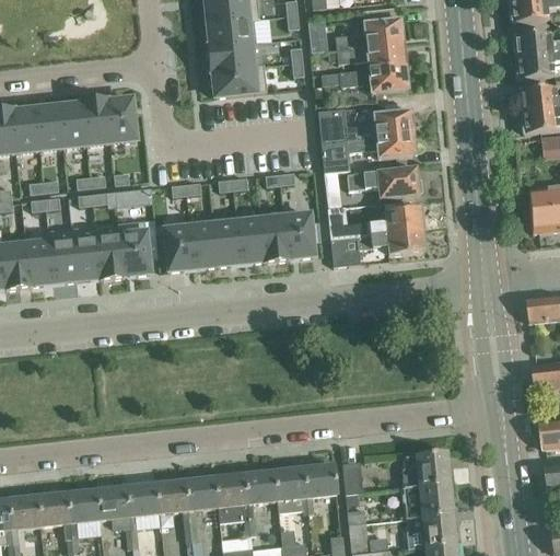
[(203,0),(206,24),(258,19),(256,0),(203,0)]
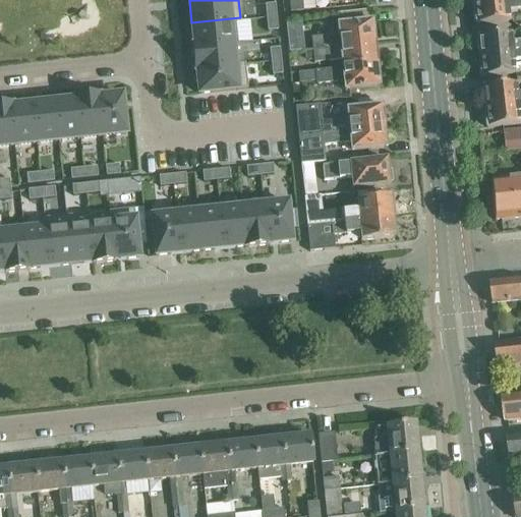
[(520,7),(520,0),(474,0),(477,21),(510,17),(509,8),(520,7)]
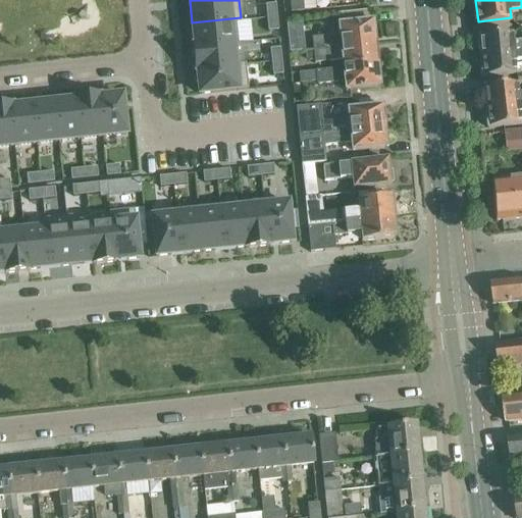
[(276,13),(275,1),(265,2),(266,15),(276,13)]
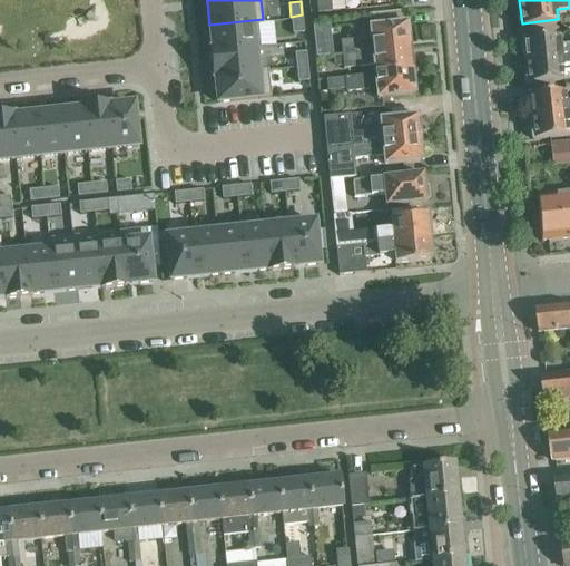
[(343,50),(410,44),(405,8),(370,11),(372,25),(370,25),(371,35),(342,38),(343,50)]
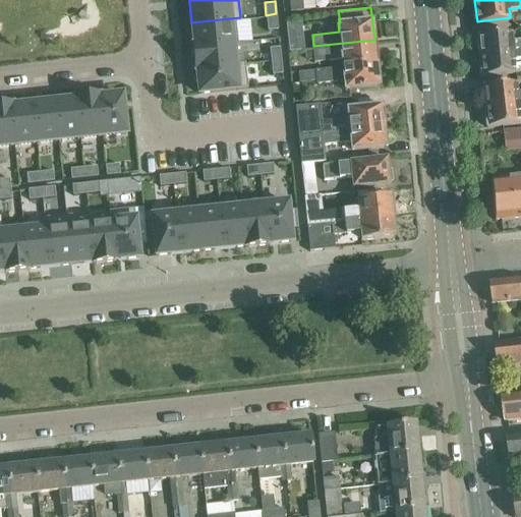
[(276,13),(266,15),(268,27),(278,26),(276,13)]
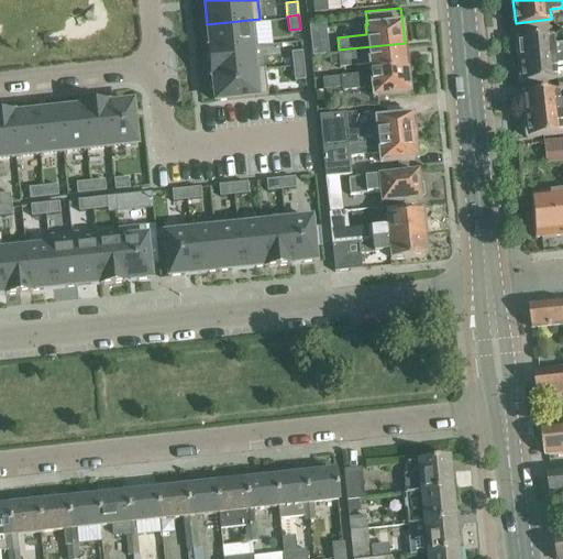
[(260,19),(207,24),(210,47),(208,47),(208,48),(256,43),(254,21),(260,20),(260,19)]
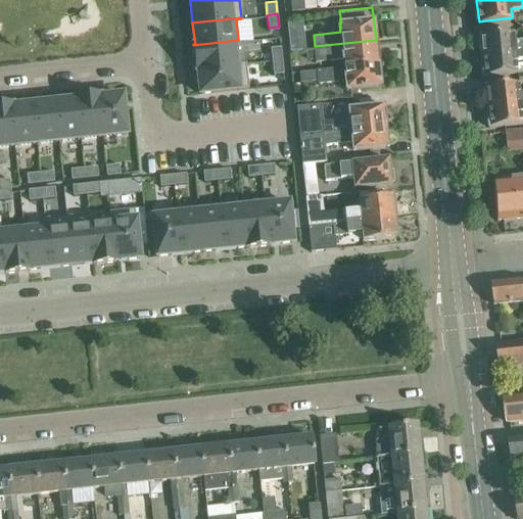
[(482,53),(522,49),(522,37),(514,38),(513,30),(480,34),(482,53)]
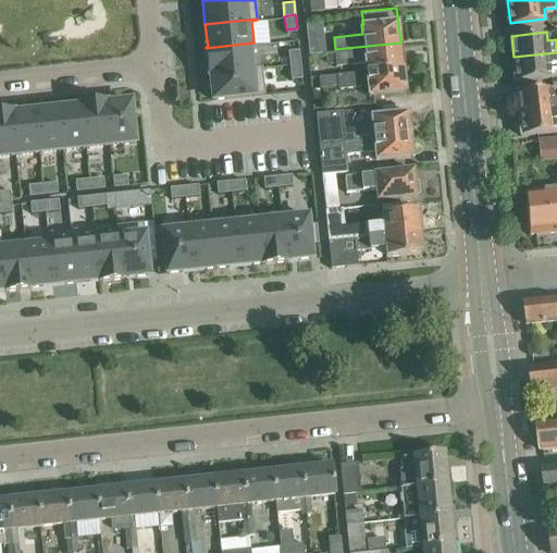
[(254,42),(206,48),(209,71),(262,65),(261,64),(251,65),(249,45),(255,44),(254,42)]
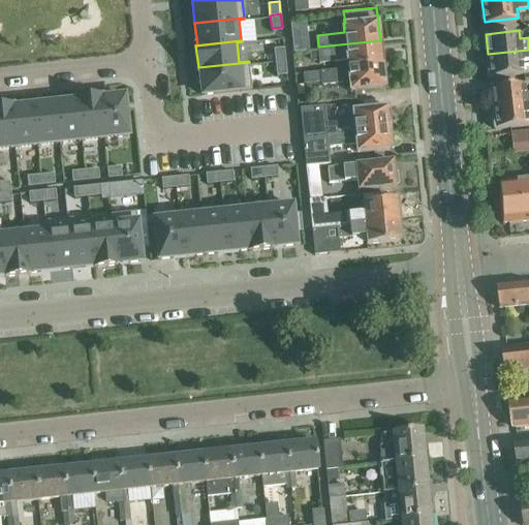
[(380,40),(318,47),(319,57),(319,61),(347,58),(348,65),(382,61),(380,40)]
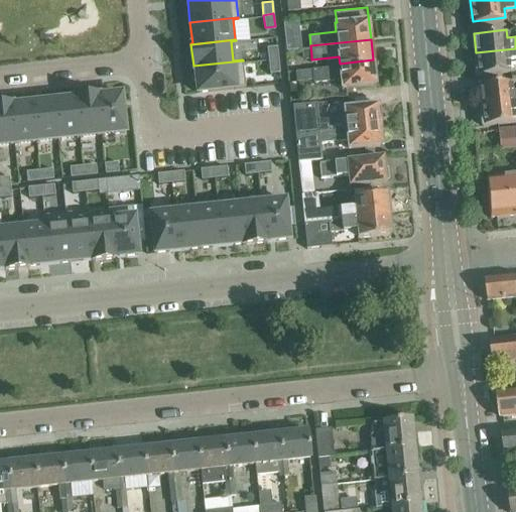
[(278,56),(276,44),(266,45),(268,57),(278,56)]
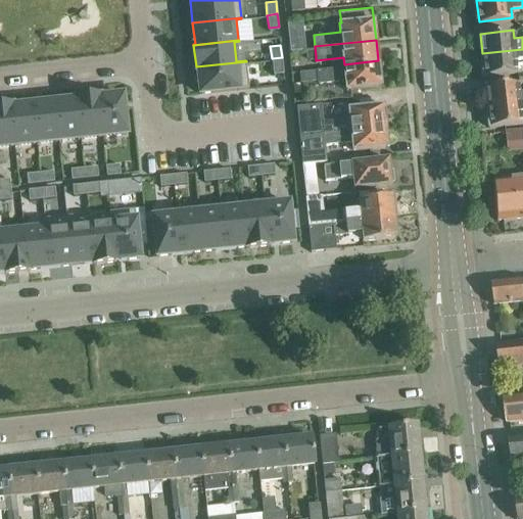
[(315,46),(306,47),(307,54),(312,57),(316,56),(315,46)]
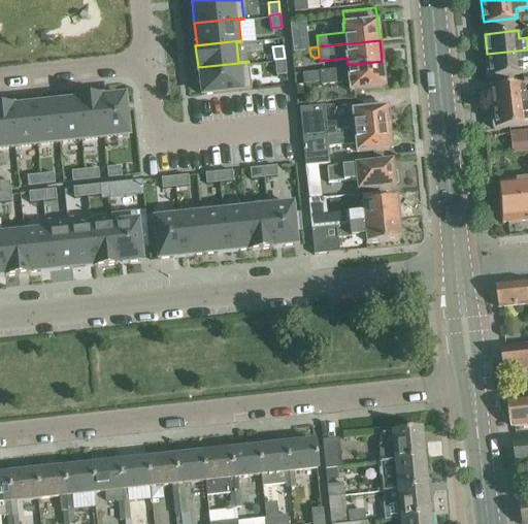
[(527,50),(487,54),(489,74),(522,71),(522,62),(527,61),(527,50)]
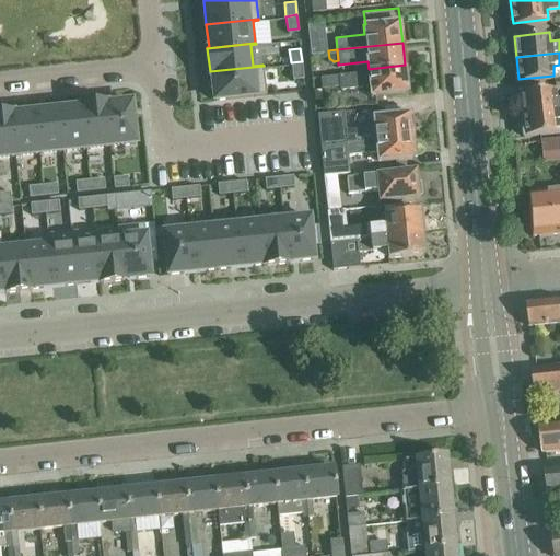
[(302,61),(291,62),(292,77),(303,76),(302,61)]
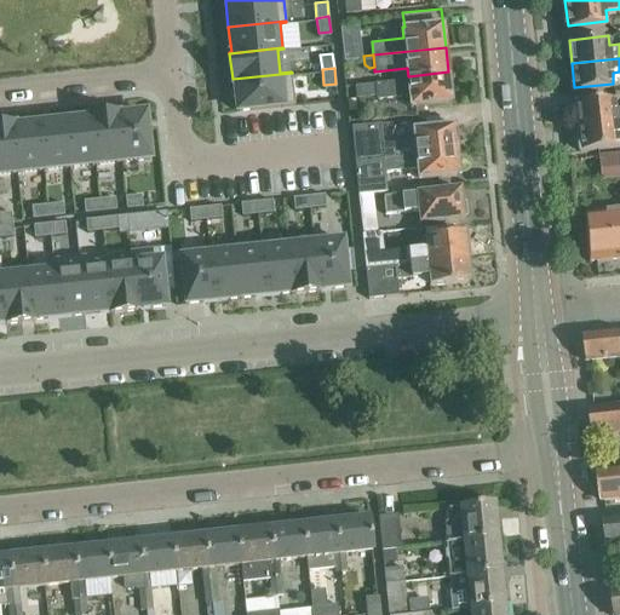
[(408,76),(375,80),(356,82),(356,93),(375,91),(377,96),(409,92),(411,104),(451,99),(448,72),(408,76)]
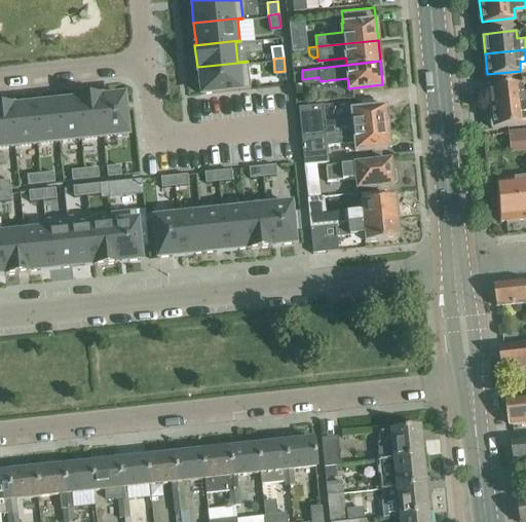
[(248,62),(197,67),(197,68),(198,68),(200,91),(250,86),(248,62)]
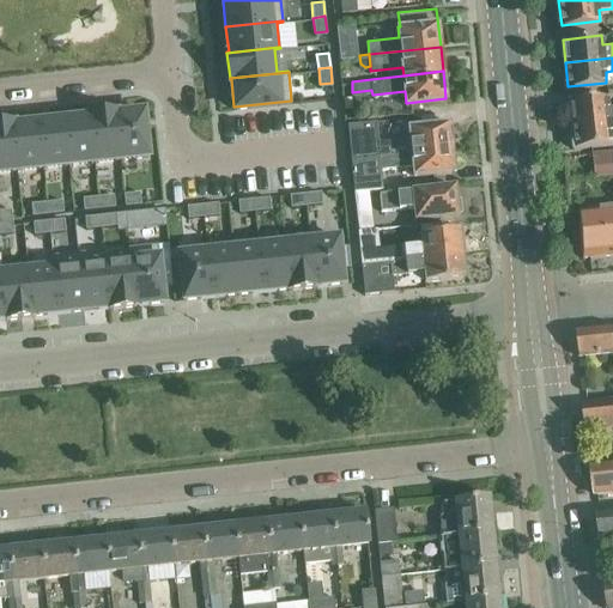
[(612,117),(612,103),(608,104),(607,95),(569,98),(571,122),(612,117)]
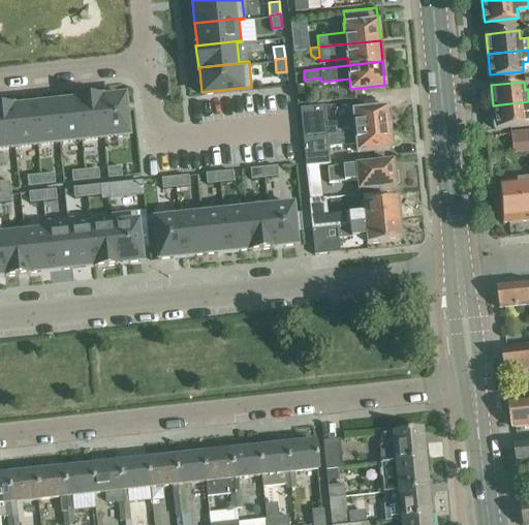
[(103,135),(128,132),(124,93),(99,96),(103,135)]
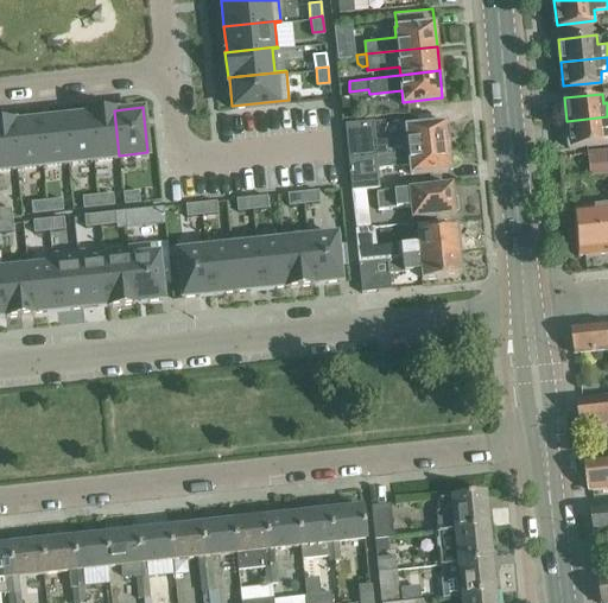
[(94,158),(119,156),(114,110),(114,109),(88,112),(89,113),(94,158)]
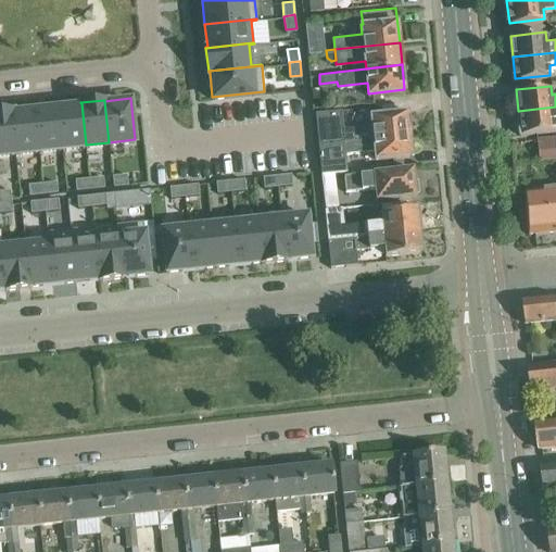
[(81,103),(58,105),(62,147),(86,145),(81,103)]
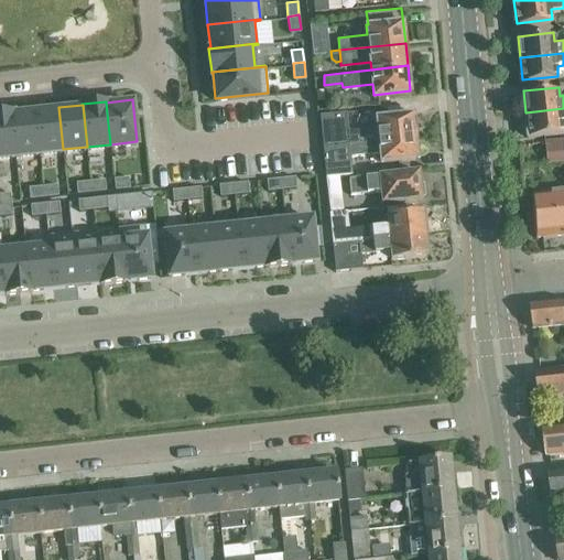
[(58,107),(35,110),(40,152),(63,149),(58,107)]
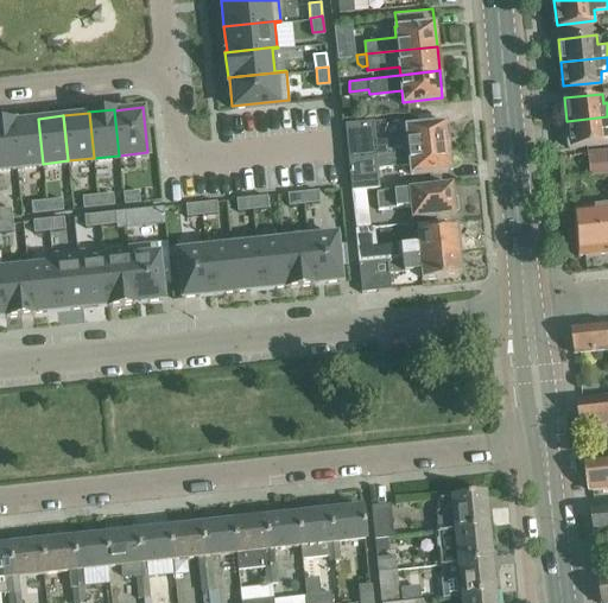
[(406,134),(374,138),(372,116),(346,119),(349,153),(448,145),(444,121),(405,125),(406,134)]
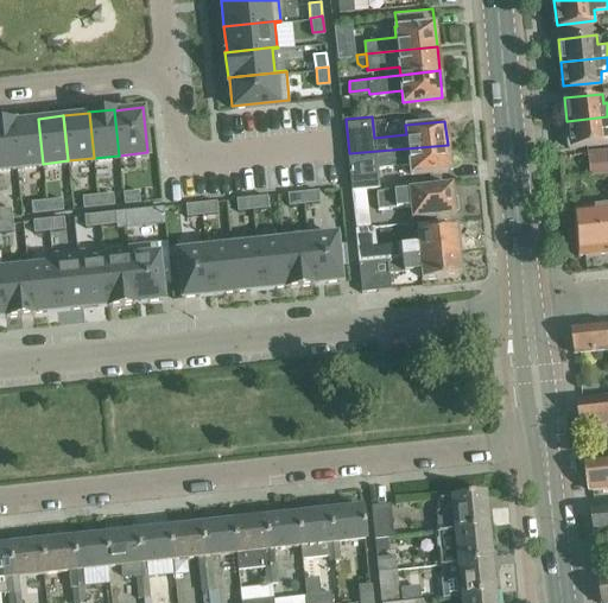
[(607,116),(567,121),(569,145),(607,141),(607,131),(607,129),(607,116)]
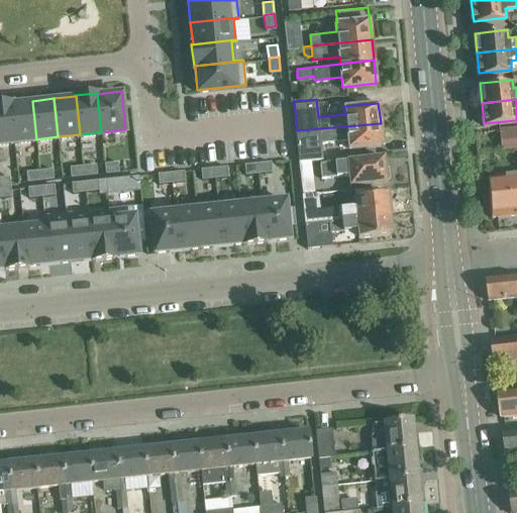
[(32,101),(10,103),(14,141),(36,139),(32,101)]
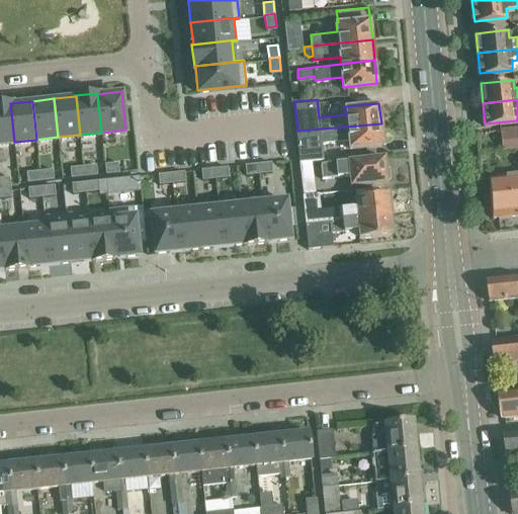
[(0,143),(14,142),(10,103),(10,102),(0,102),(0,143)]
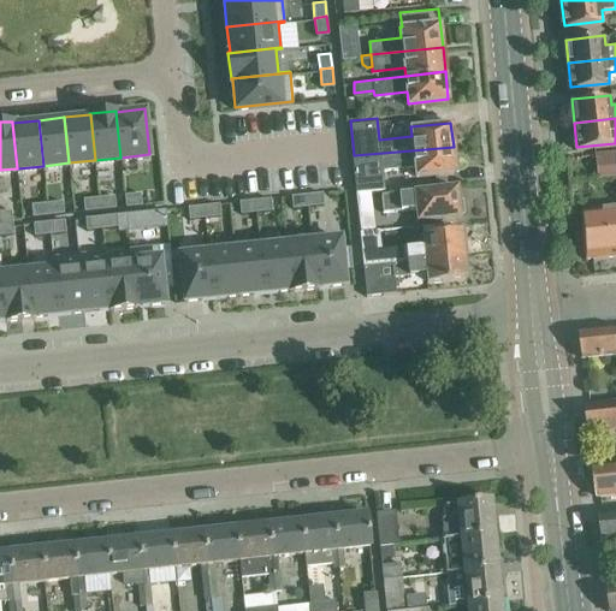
[(454,147),(354,155),(357,189),(371,187),(384,185),(383,168),(414,165),(415,175),(456,171),(454,147)]
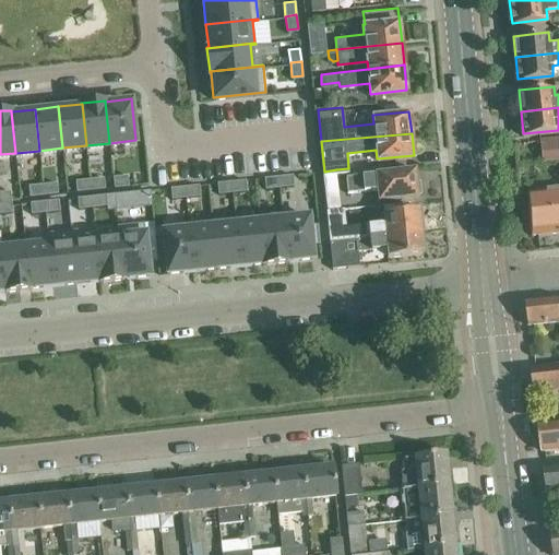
[(558,158),(558,136),(542,139),(544,161),(558,158)]
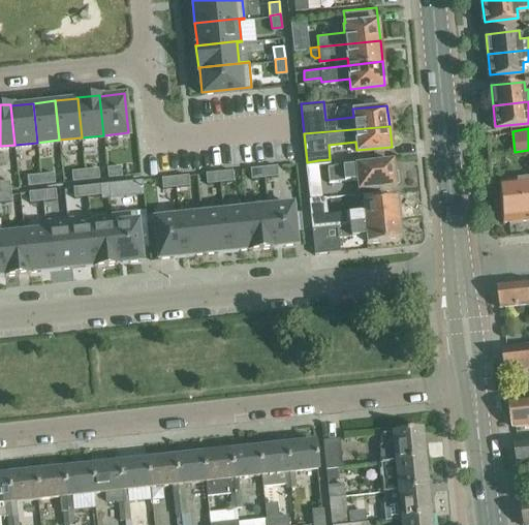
[(393,159),(328,165),(329,180),(358,178),(359,187),(395,184),(393,159)]
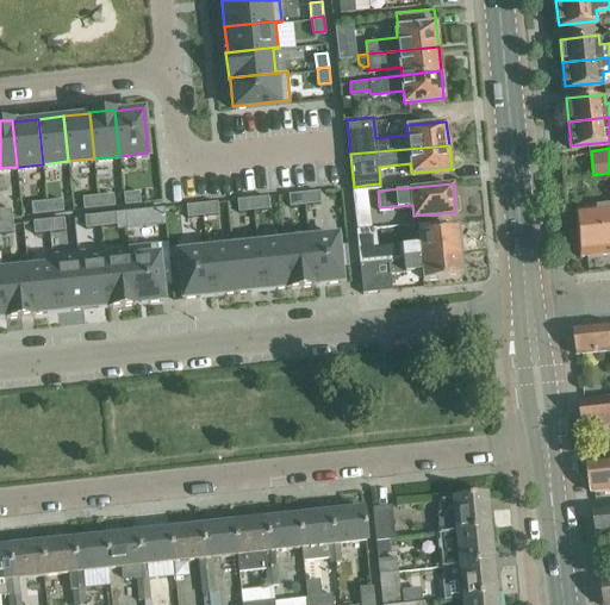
[(354,187),(353,187),(354,207),(368,205),(367,185),(354,187)]
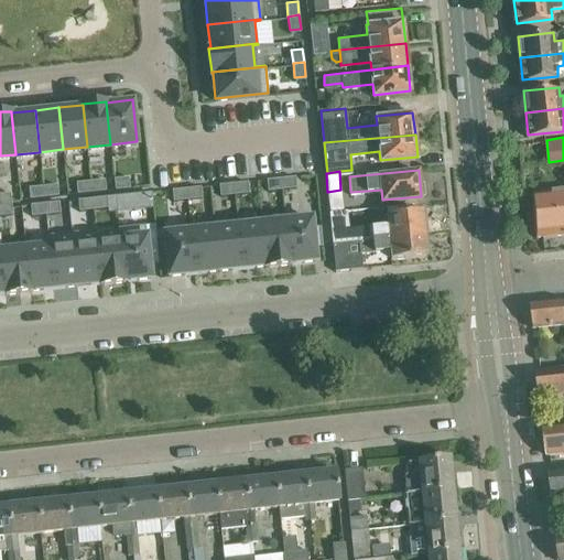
[(114,175),(115,186),(129,185),(128,174),(114,175)]
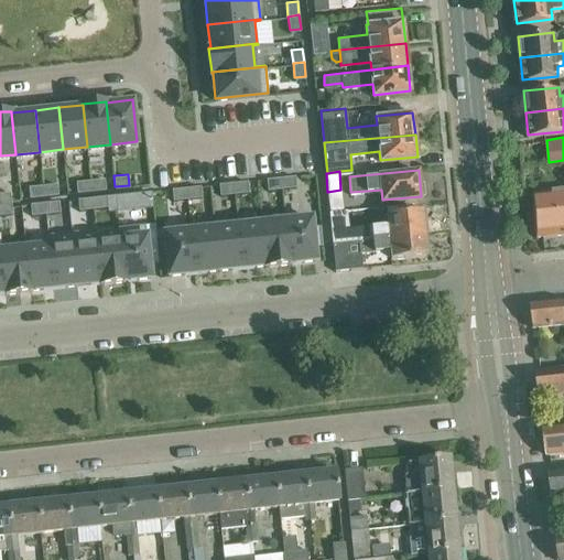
[(282,186),(296,185),(295,174),(281,176),(282,186)]
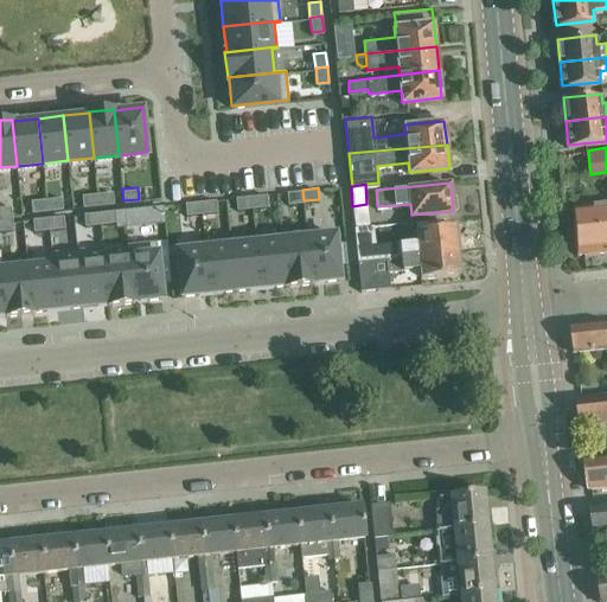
[(98,204),(114,202),(113,190),(97,192),(98,204)]
